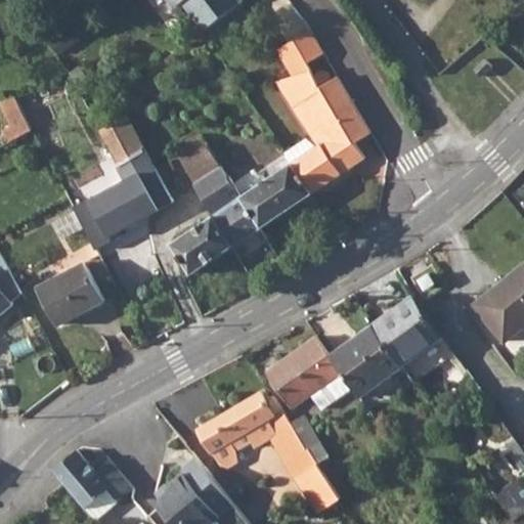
[(171,0),(176,6),(183,0),(205,28),(238,2),(236,0),(171,0)]
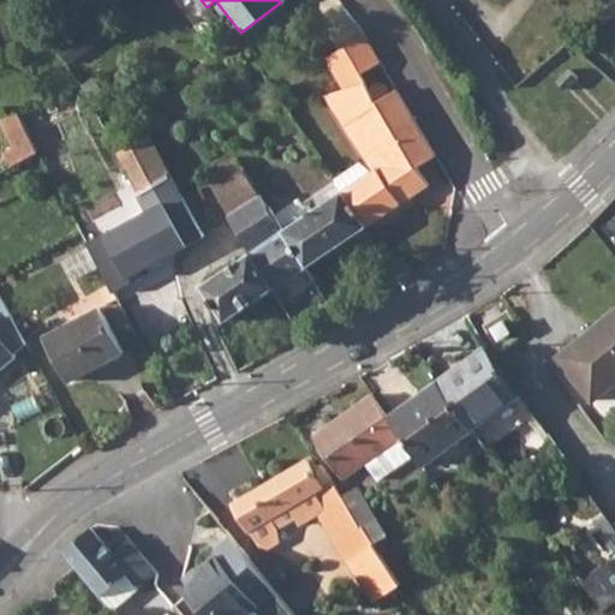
[(357,162),(335,177),(336,179),(368,225),(428,184),(418,167),(436,155),(429,144),(396,89),(389,93),(388,88),(384,83),(380,82),(374,82),(371,85),(369,88),(360,72),(380,60),(364,34),(329,57),(348,88),(327,96),(375,169),(371,172),(357,162)]
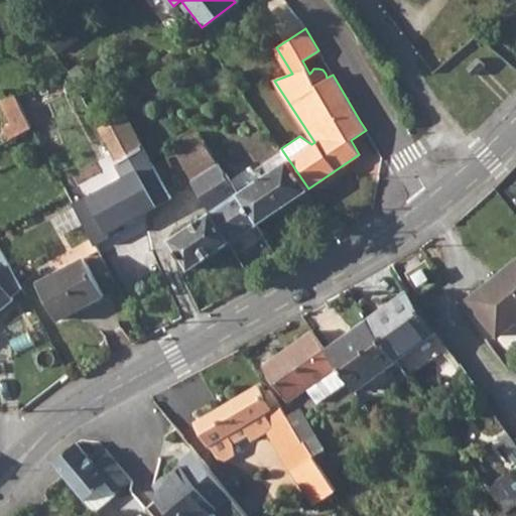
[(242,73),(234,78),(241,90),(250,85),(242,73)]
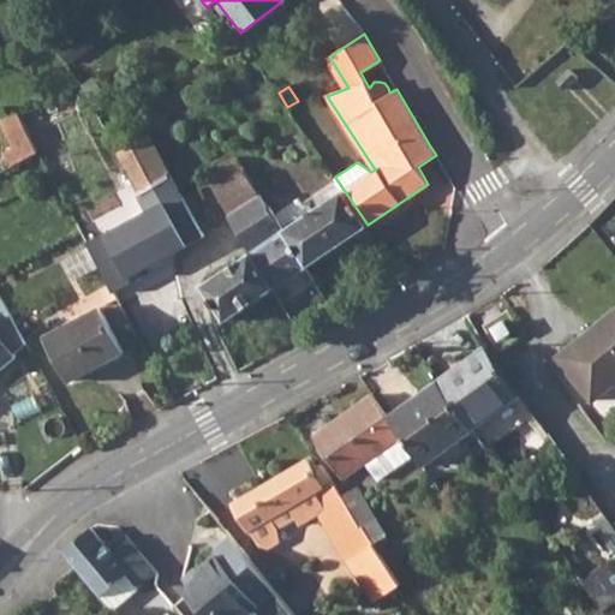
[(18,115),(0,120),(22,163),(39,154),(18,115)]
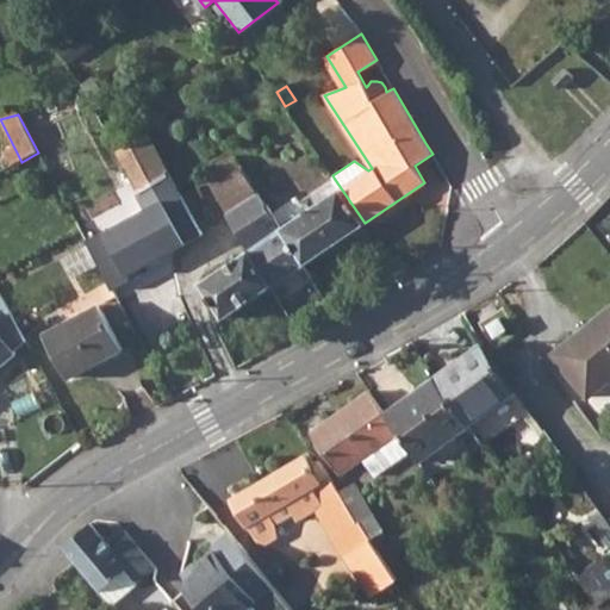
[(150,134),(119,151),(125,163),(138,187),(169,170),(169,169),(150,134)]
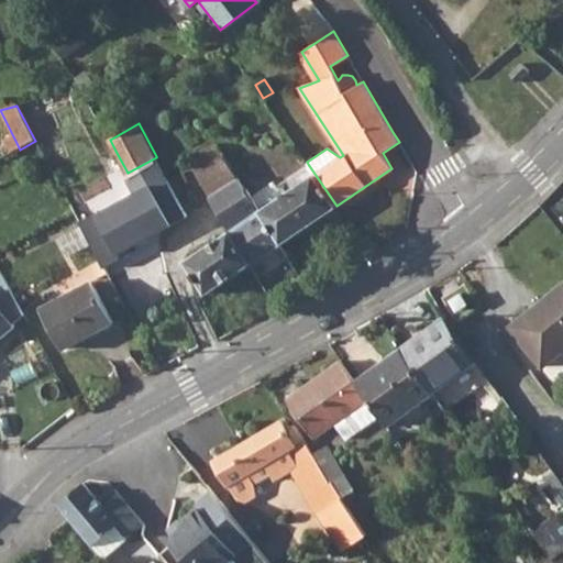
[(203,163),(192,168),(209,198),(220,190),(240,178),(217,143),(197,150),(203,163)]
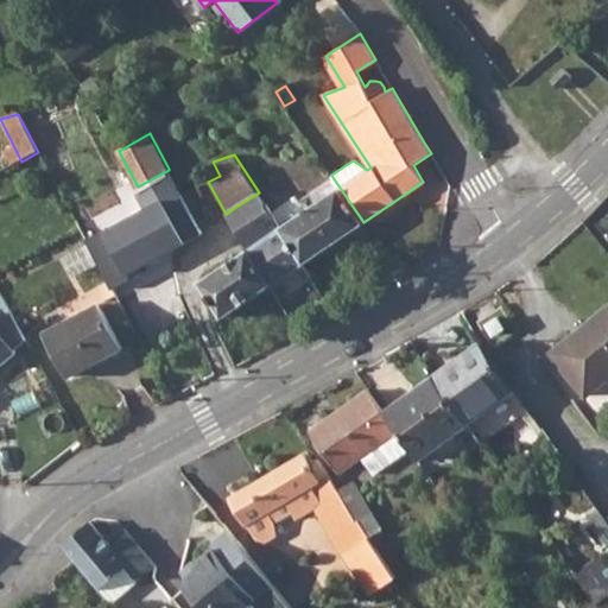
[(138,187),(125,163),(113,169),(127,195),(139,189),(138,187)]
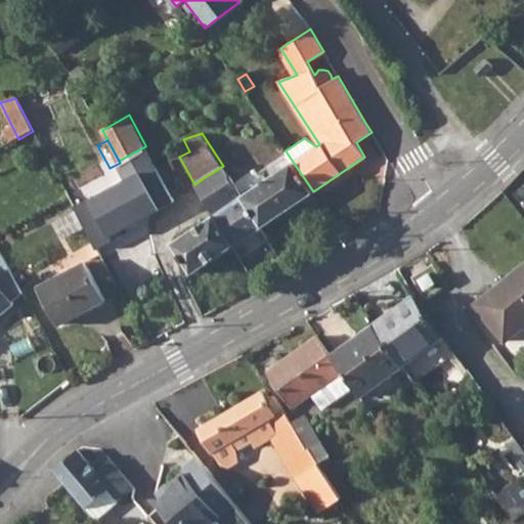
[(145,146),(119,161),(120,163),(147,216),(175,201),(158,169),(145,146)]
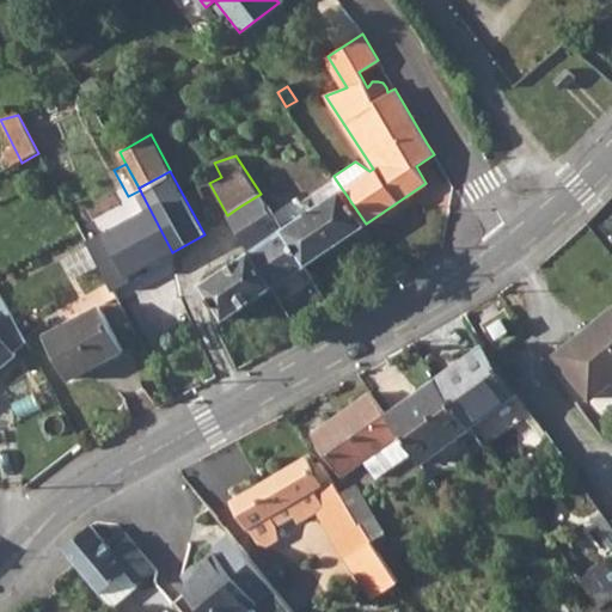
[(307,213),(283,228),(285,230),(306,263),(366,224),(335,178),(300,202),(307,213)]
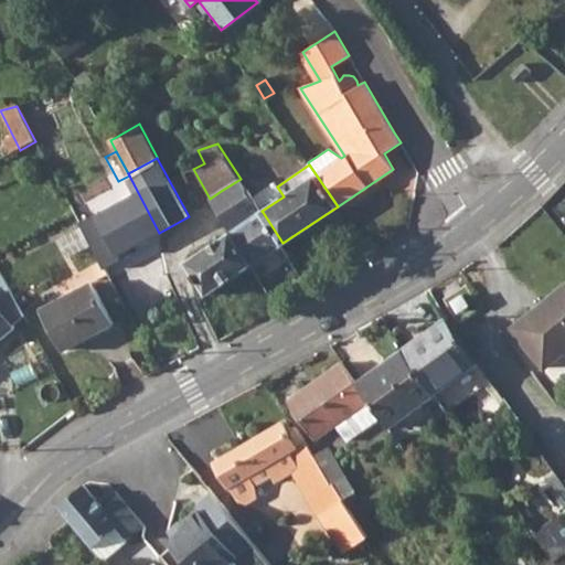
[(241,179),(221,191),(227,202),(247,189),(241,179)]
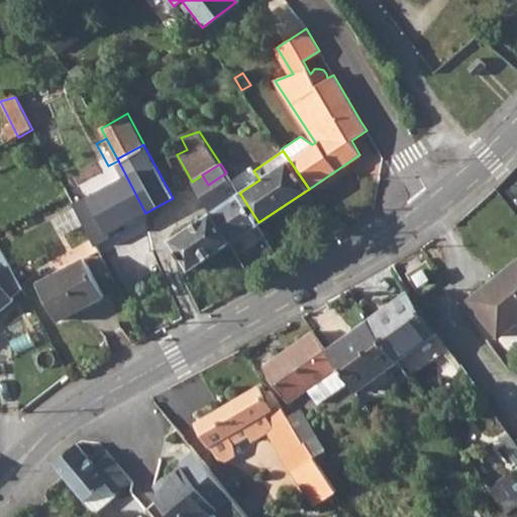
[(250,166),(230,179),(239,193),(260,180),(253,171),(250,166)]
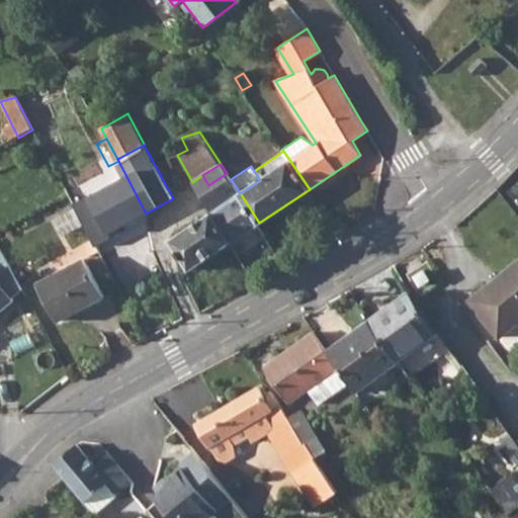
[(227,173),(208,185),(223,207),(241,194),(240,193),(231,179),(227,173)]
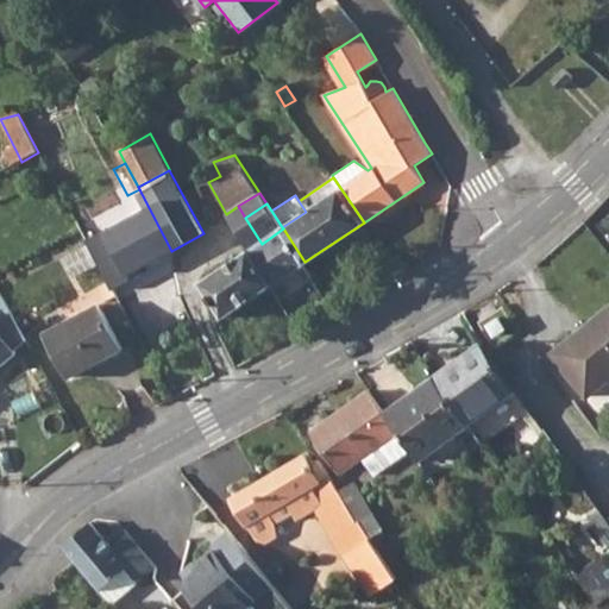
[(138,217),(87,244),(113,293),(150,271),(148,267),(162,258),(138,217)]
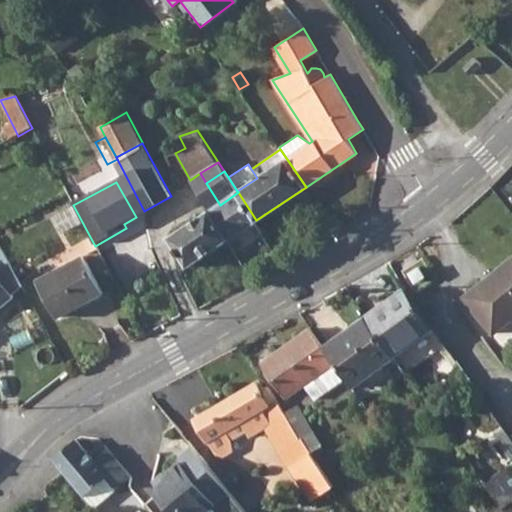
[(220,205),(210,211),(229,239),(256,220),(238,192),(220,205)]
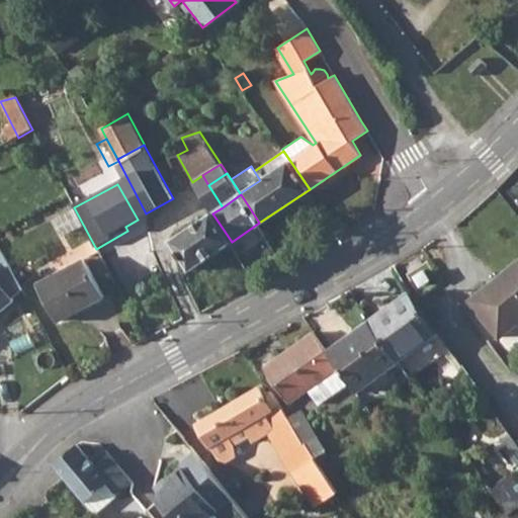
[(212,213),(171,241),(190,269),(232,242),(212,213)]
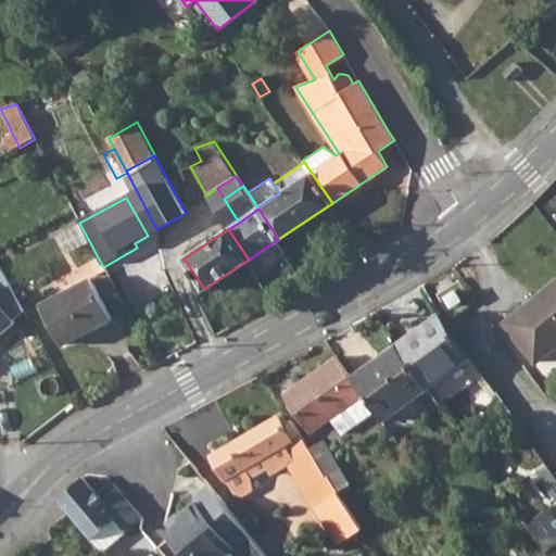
[(24,312),(1,272),(0,272),(0,338),(16,325),(12,320),(24,312)]
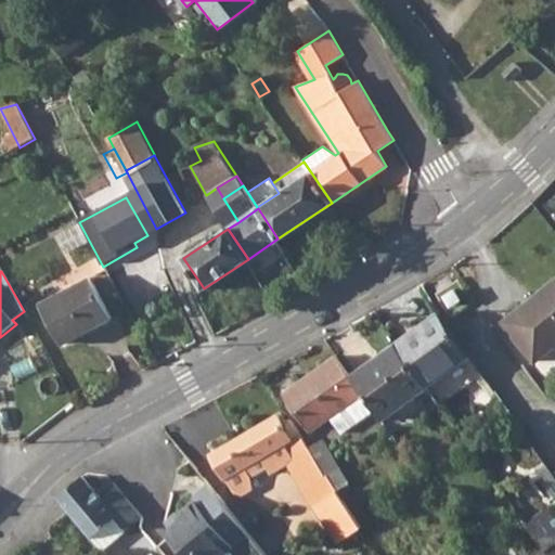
[(90,276),(42,304),(65,347),(113,320),(90,276)]
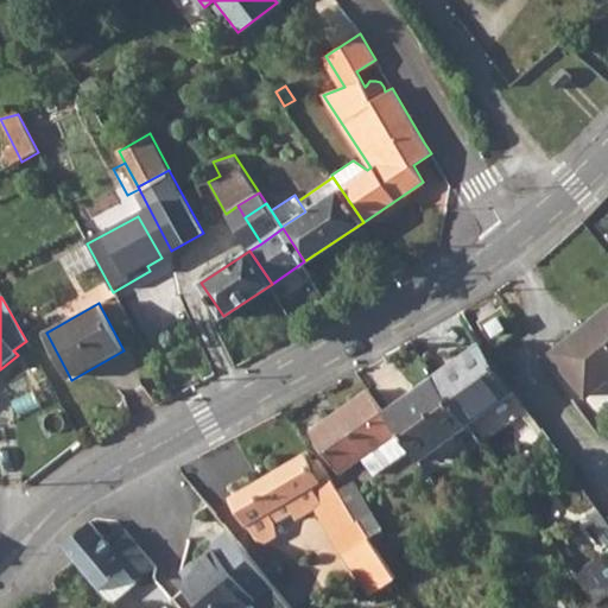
[(607,308),(552,353),(587,396),(607,379),(607,308)]
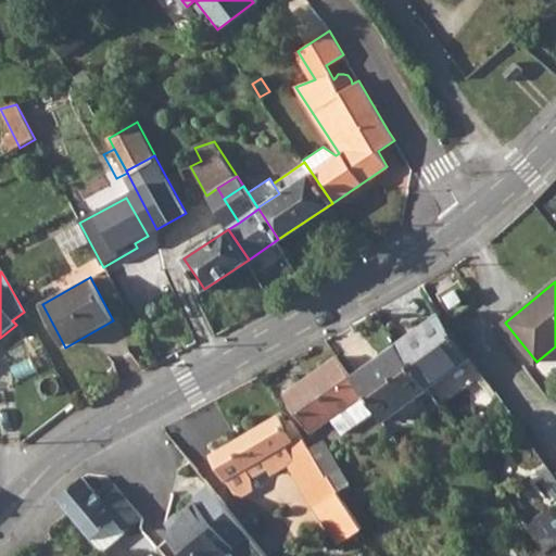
[(456,289),(444,297),(452,307),(464,300),(456,289)]
